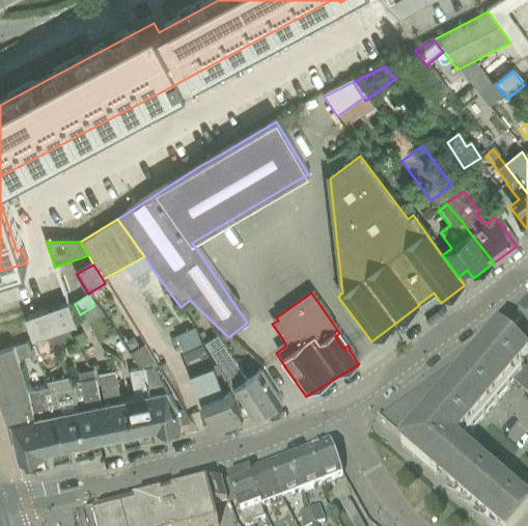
[(24,321),(31,341),(75,327),(67,305),(24,321)]
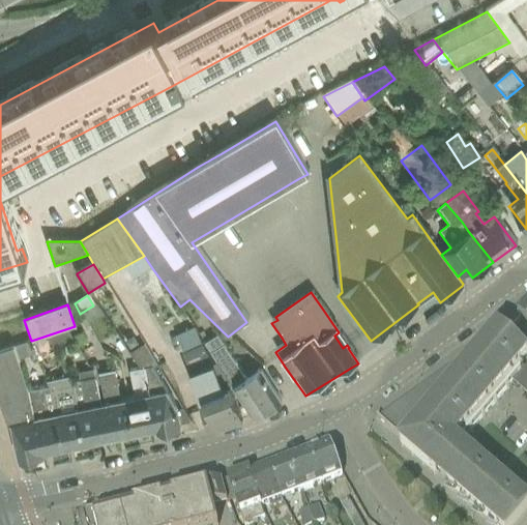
[(526,311),(514,322),(517,326),(526,339),(526,311)]
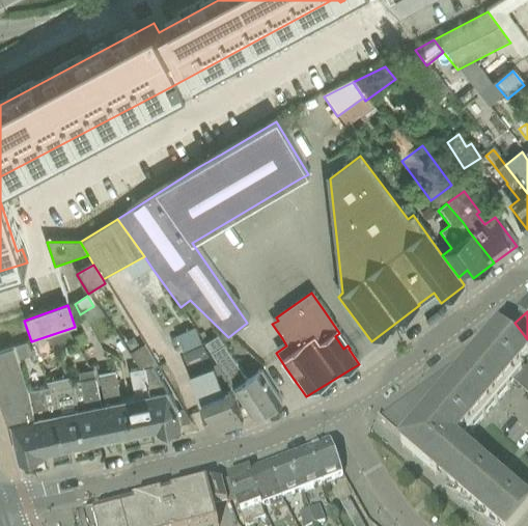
[(515,379),(527,364),(527,359),(522,354),(507,335),(499,342),(496,339),(437,415),(421,399),(379,430),(374,425),(373,426),(400,450),(397,454),(432,485),(434,482),(432,481),(434,479),(448,491),(444,495),(480,525),(520,525),(527,517),(527,516),(525,513),(527,507),(524,513),(456,454),(518,382),(515,379)]
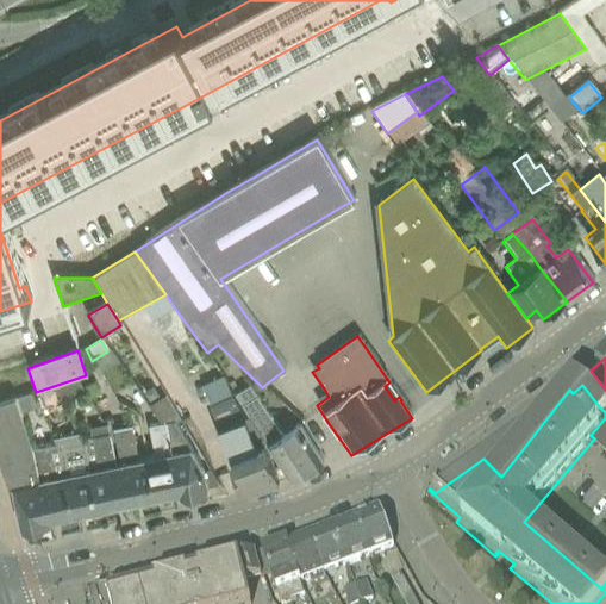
[(297,428),(281,439),(247,387),(235,396),(267,447),(267,448),(287,479),(322,466),(297,428)]
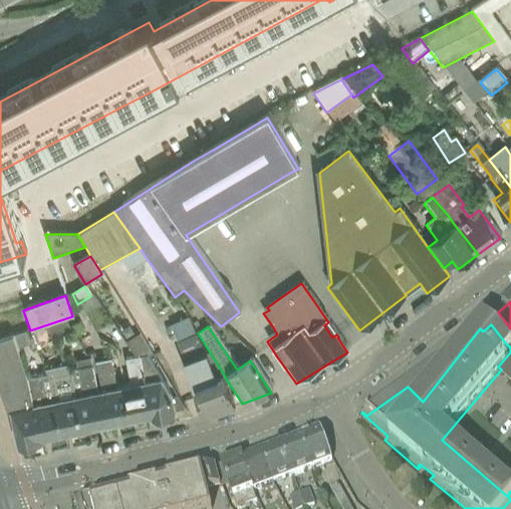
[(186,374),(203,419),(234,407),(222,376),(215,379),(206,354),(195,334),(177,342),(189,373),(186,374)]
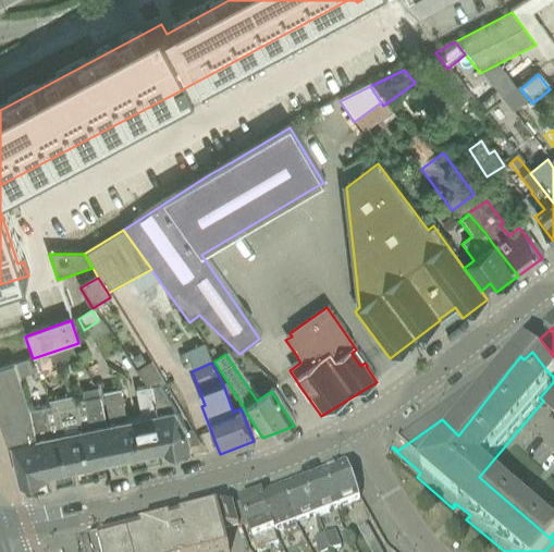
[(0,426),(8,449),(11,448),(20,486),(44,481),(28,412),(20,387),(20,385),(13,366),(0,370),(0,426)]
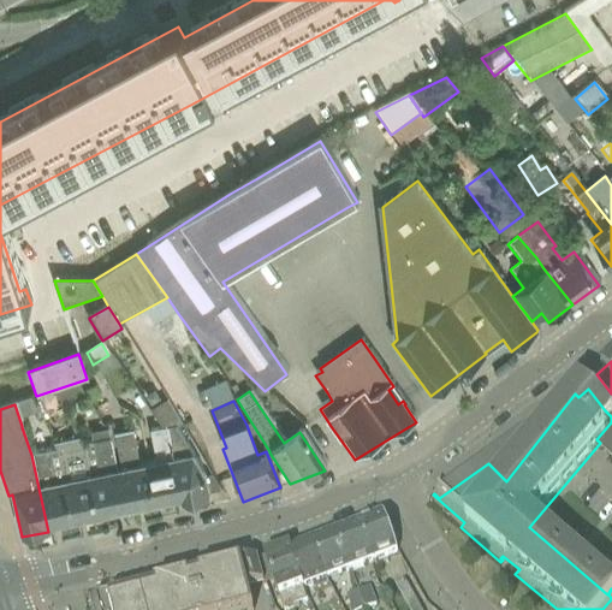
[(176,427),(166,430),(183,503),(209,497),(206,477),(176,427)]
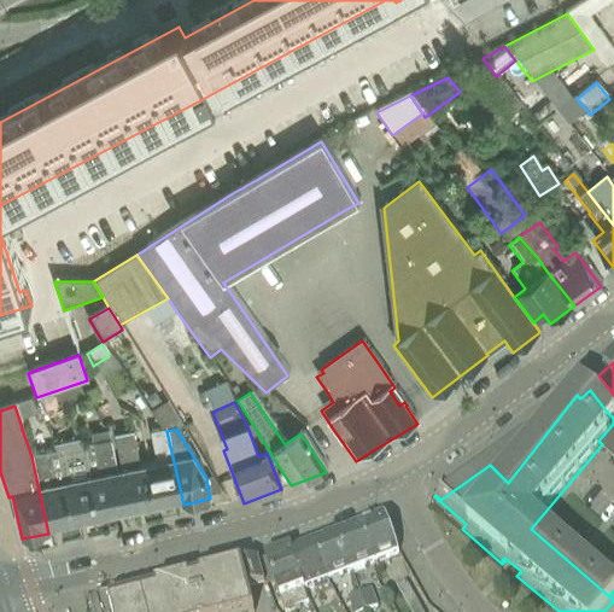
[(183,505),(167,431),(163,431),(150,435),(157,465),(148,466),(156,507),(158,507),(162,508),(169,506),(170,503),(181,502),(182,505),(183,505)]
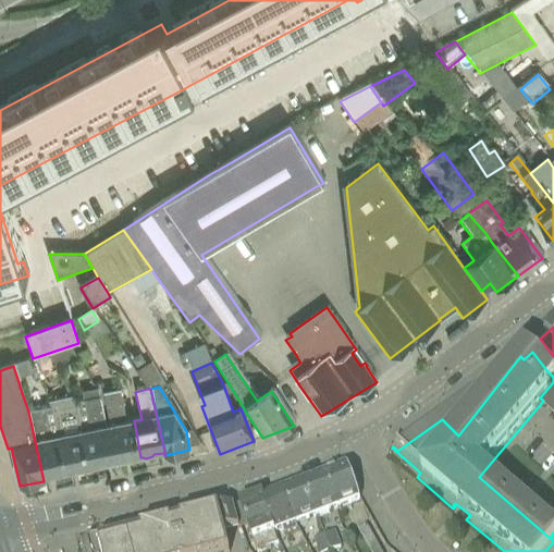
[(110,425),(108,426),(105,427),(98,399),(96,390),(81,393),(83,403),(75,404),(81,430),(82,429),(89,468),(94,469),(100,468),(102,466),(115,463),(127,460),(131,462),(137,460),(139,457),(140,457),(134,420),(126,422),(120,394),(103,397),(110,425)]
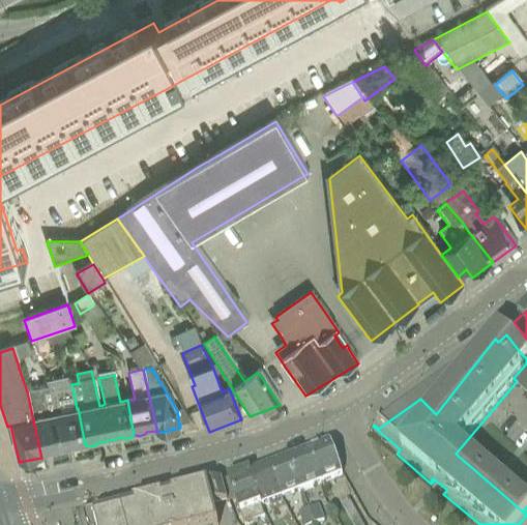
[(78,408),(77,409),(71,384),(70,381),(68,378),(46,383),(49,388),(50,388),(62,450),(64,449),(71,448),(75,449),(82,448),(84,445),(85,445),(78,408)]
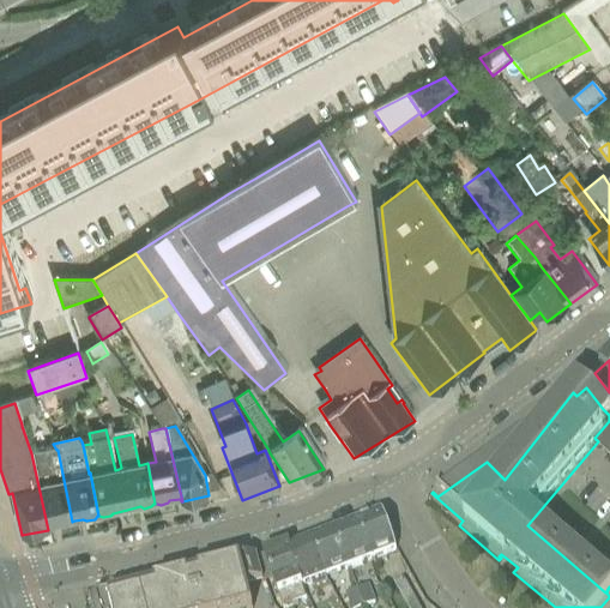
[(58,450),(56,450),(31,453),(48,530),(49,530),(49,527),(58,524),(61,527),(68,524),(71,522),(72,522),(58,450)]
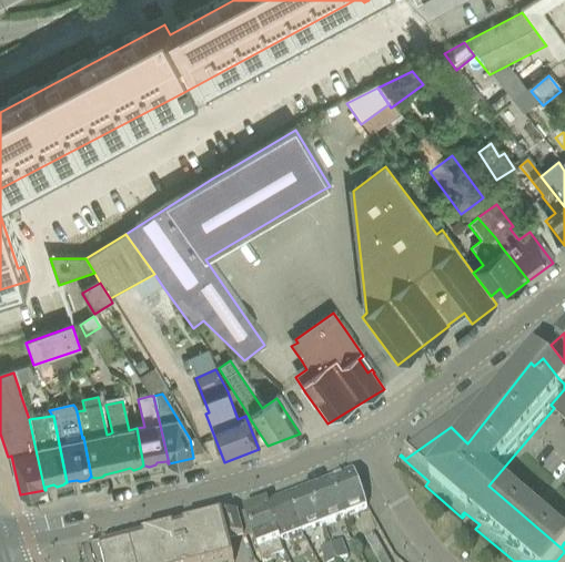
[(350,481),(328,490),(341,524),(363,517),(350,481)]
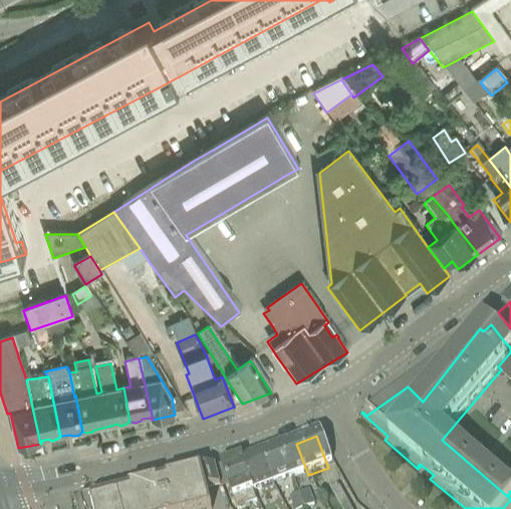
[(308,475),(296,444),(276,451),(289,483),(308,475)]
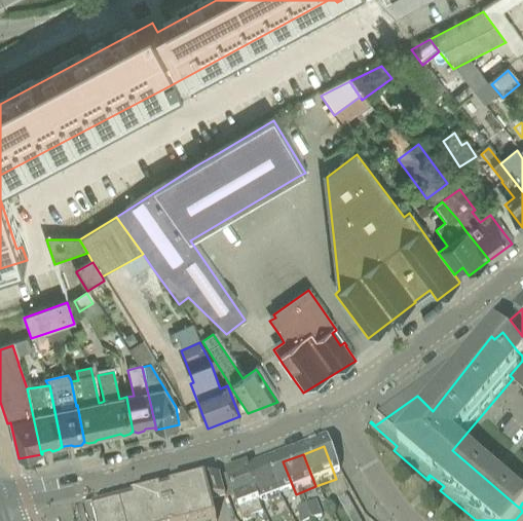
[(296,494),(283,461),(263,470),(275,501),(296,494)]
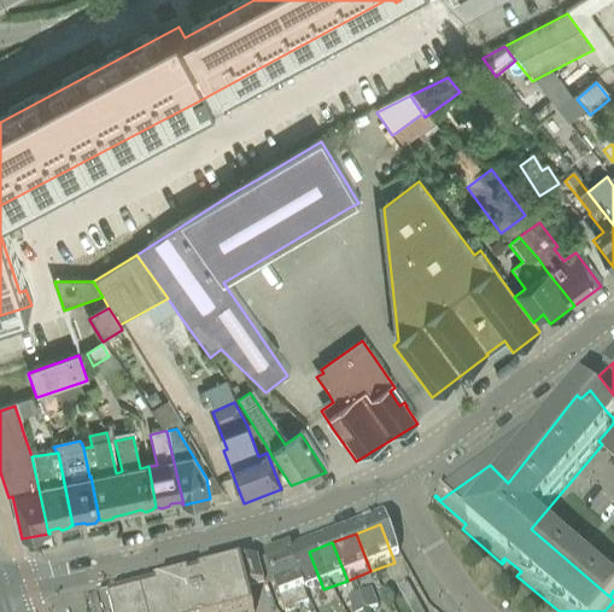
[(309,552),(285,560),(300,598),(308,595),(310,601),(326,596),(323,589),(309,552)]
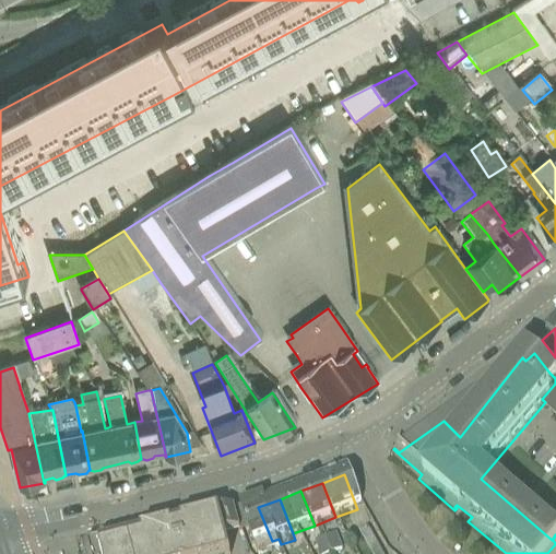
[(272,541),(258,507),(237,516),(251,553),(275,553),(271,542),(272,541)]
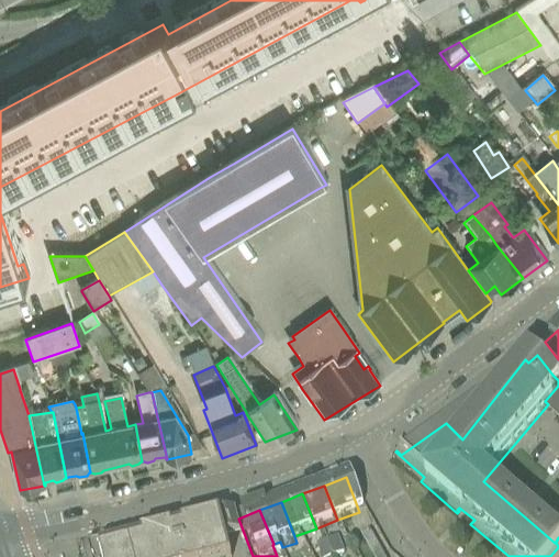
[(226,556),(224,546),(238,543),(233,520),(219,524),(210,526),(188,532),(166,537),(144,543),(122,548),(100,554),(91,556),(226,556)]
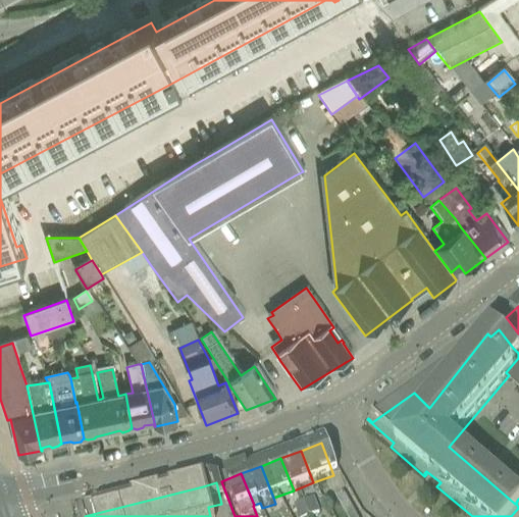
[(332,504),(340,516),(348,516),(339,500),(332,504)]
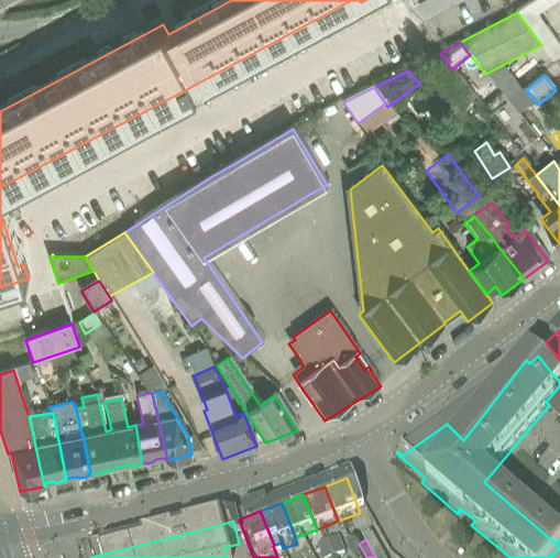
[(335,545),(325,548),(328,557),(340,557),(335,545)]
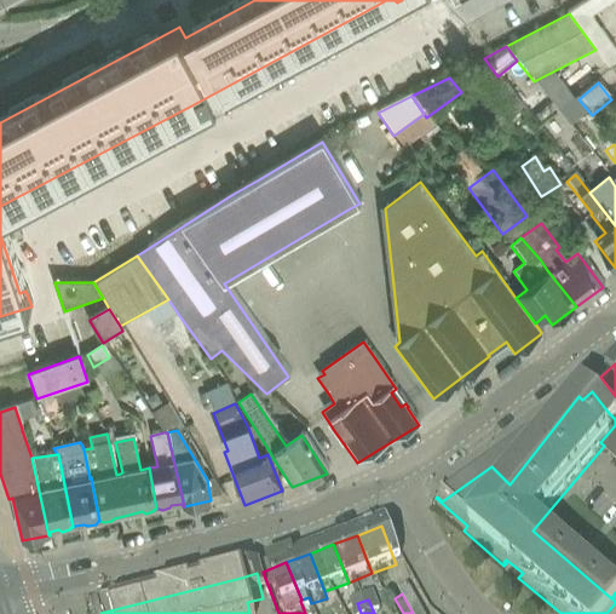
[(361,613),(357,603),(344,609),(346,613),(361,613)]
